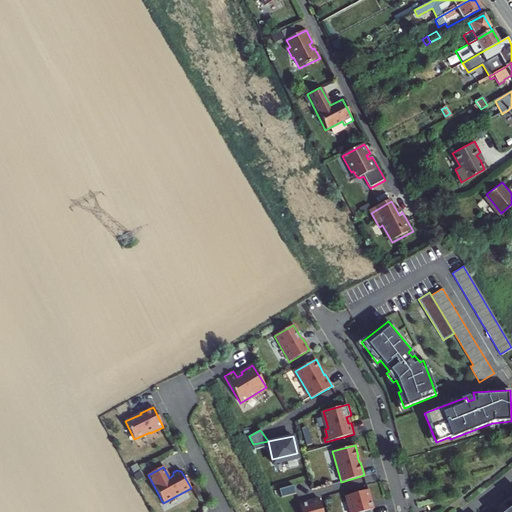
[(293,486),(279,490),(281,498),(295,494),(293,486)]
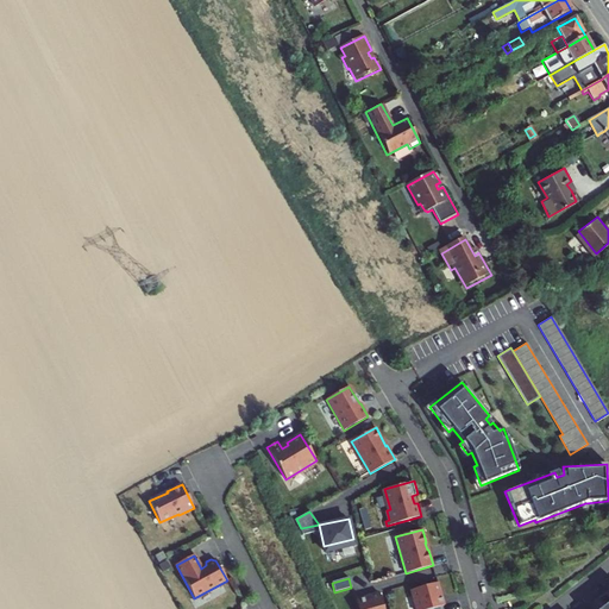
[(444,606),(438,582),(410,590),(415,608),(441,608),(441,606),(444,606)]
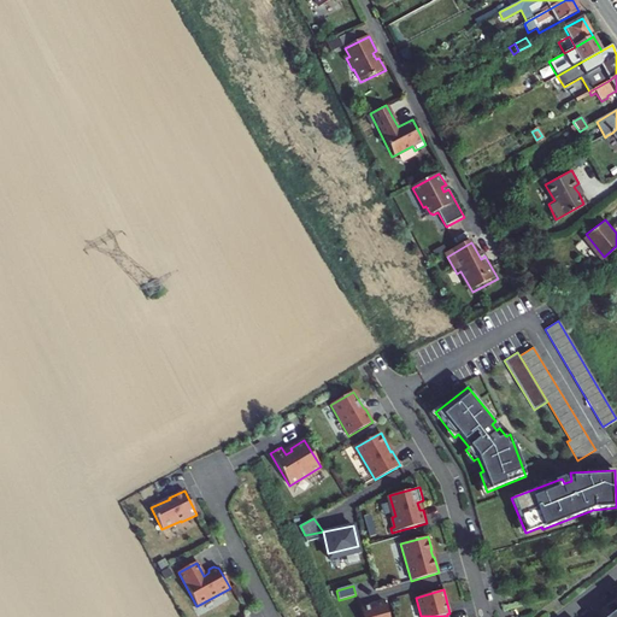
[(388,616),(385,600),(360,607),(363,616),(388,616)]
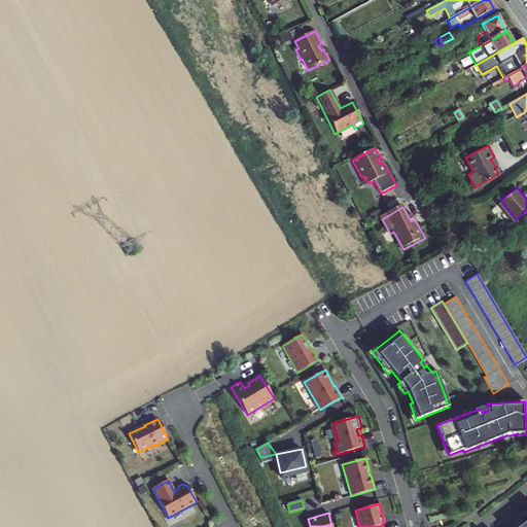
[(526,526),(526,515),(526,516),(526,517),(526,520),(518,526),(526,526)]
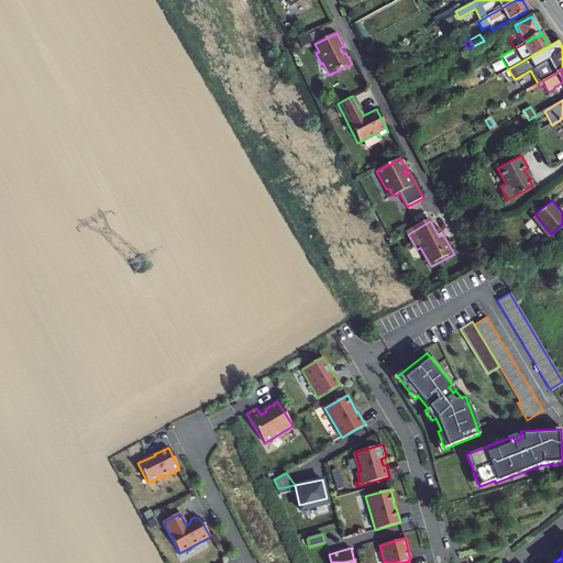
All buildings are outlined.
